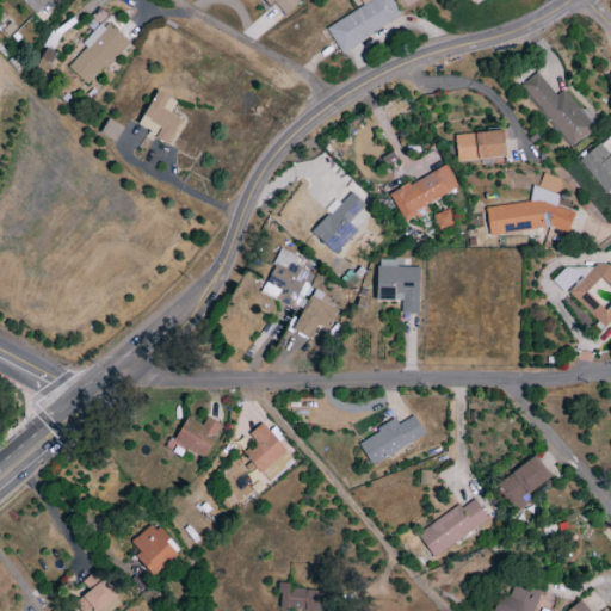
[(19,0),(34,14),(49,0),(48,0),(19,0)]
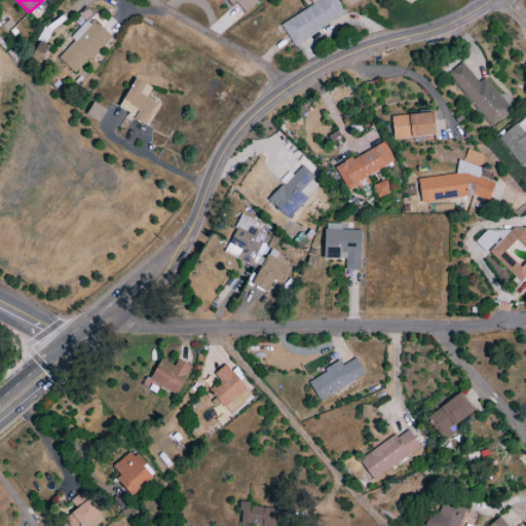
[(226,0),(232,6),(235,4),(245,14),(258,2),(255,0),(226,0)]
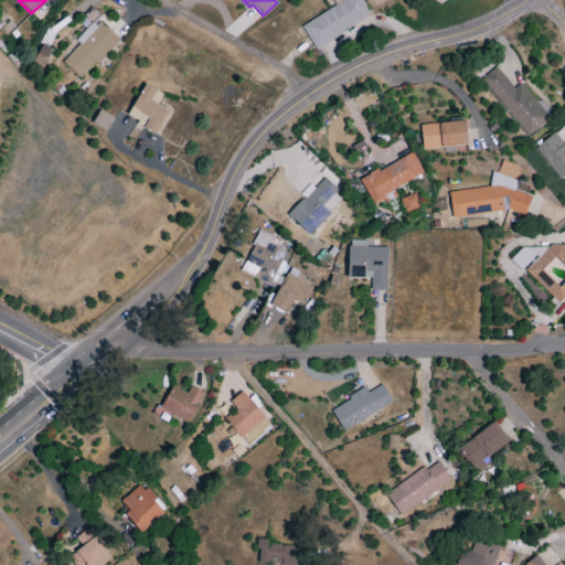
[(331,0),(334,6),(300,27),(315,49),(371,16),(361,0),(331,0)]
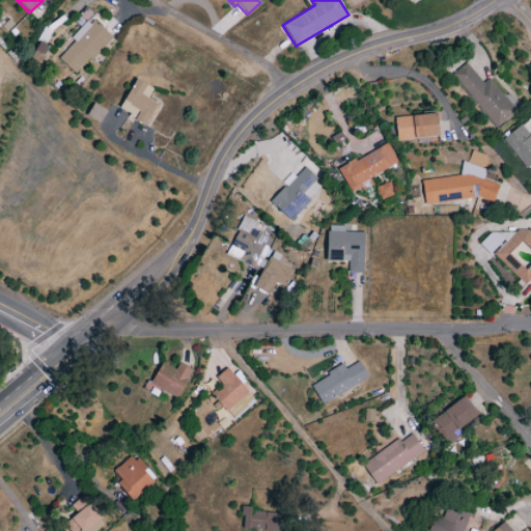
[(71,39),(74,43),(58,59),(76,76),(111,37),(90,18),(71,39)]
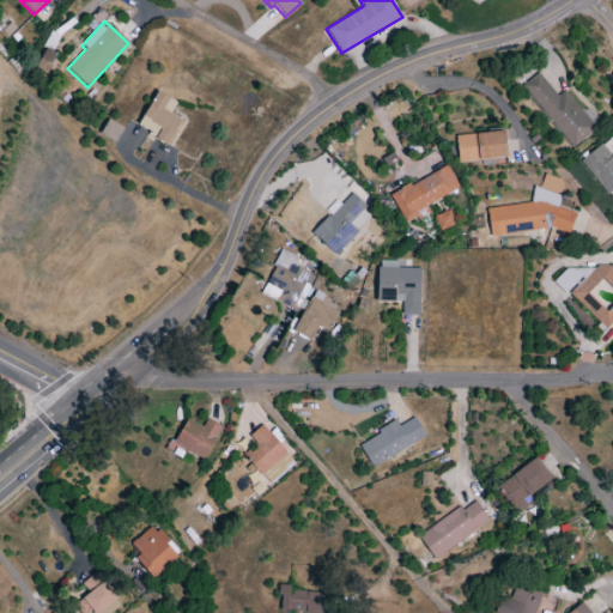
[(522,86),(571,149),(598,127),(589,117),(587,120),(564,90),(556,97),(538,73),(522,86)]
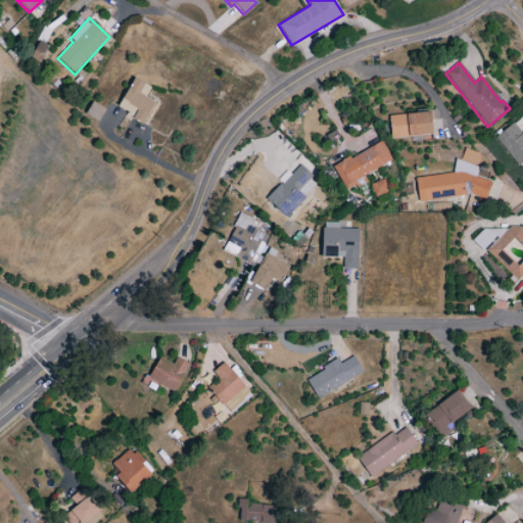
[(119,108),(134,115),(133,120),(144,125),(154,102),(145,98),(150,87),(132,78),(119,108)]
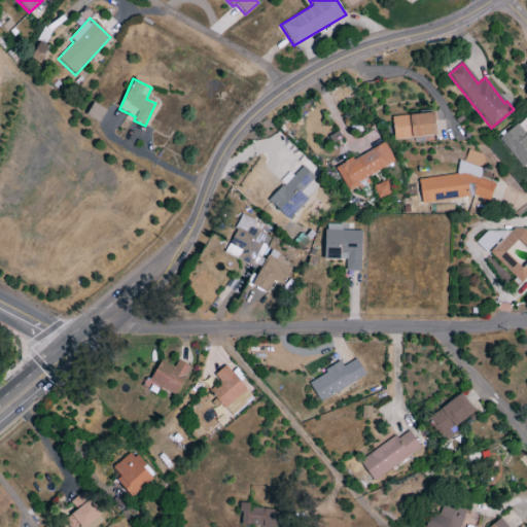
[(99,123),(105,110),(92,103),(85,115),(99,123)]
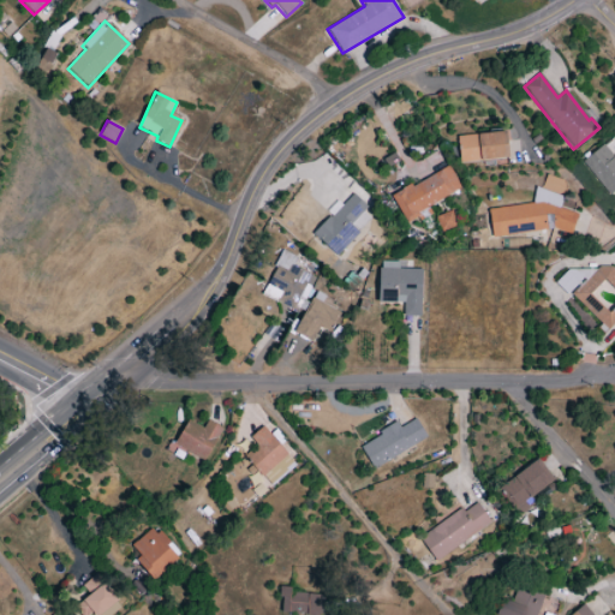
[(507,160),(506,133),(457,136),(458,162),(507,160)]
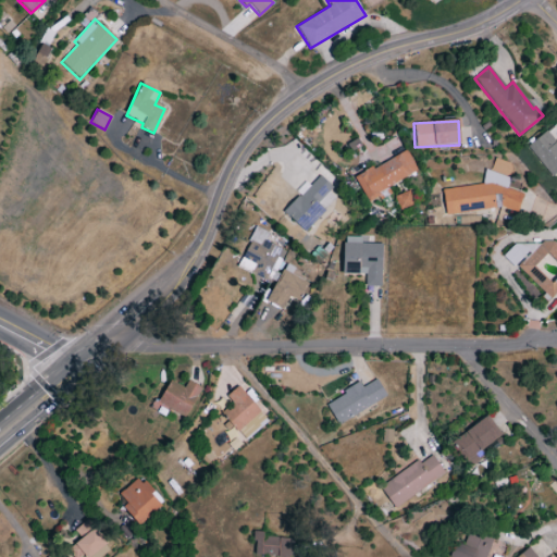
[(551,177),(556,172),(556,128),(552,134),(548,130),(527,146),(551,177)]
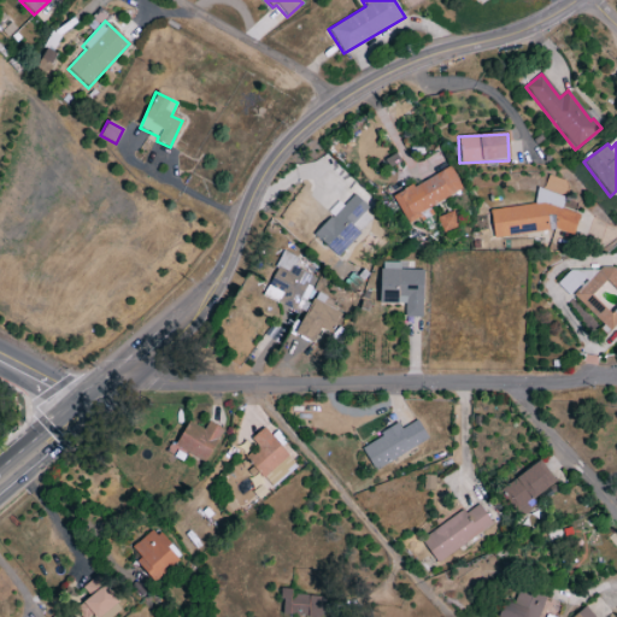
[(393,197),(406,221),(463,191),(450,166),(393,197)]
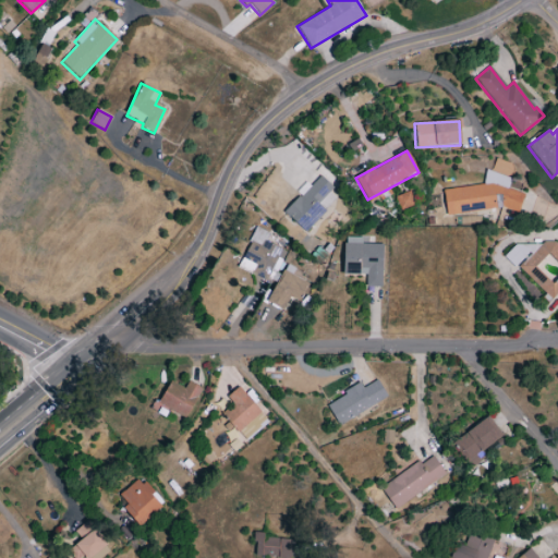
[(443,190),(446,215),(501,208),(512,211),(519,210),(523,194),(507,190),(510,178),(486,171),(482,185),(443,190)]
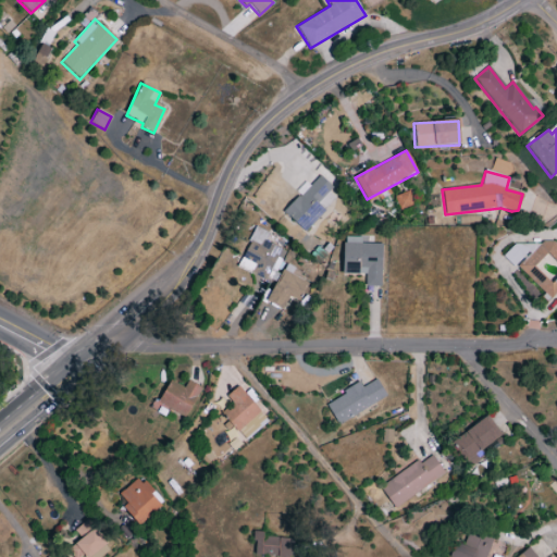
[(305,232),(338,196),(318,177),(309,186),(307,184),(282,211),(305,232)]
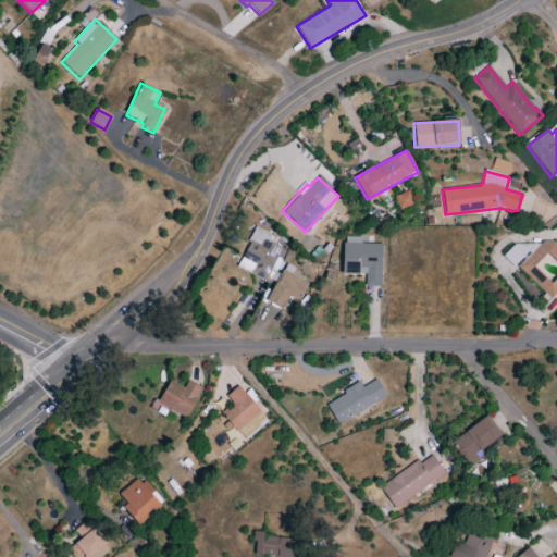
[(285,251),(264,240),(268,233),(257,227),(240,257),(256,264),(250,273),(269,283),(285,251)]
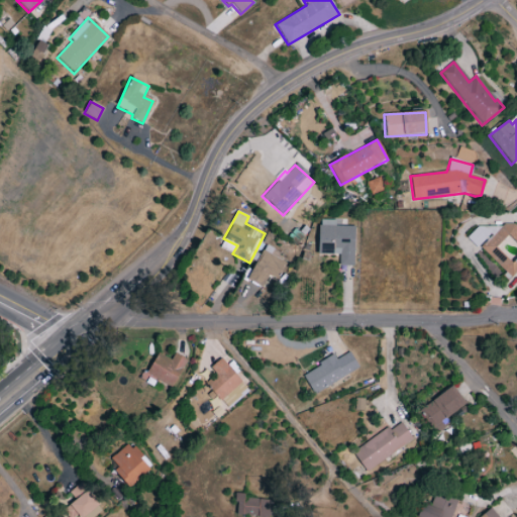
[(353,267),(354,227),(334,226),(334,220),(318,220),(317,254),(338,254),(338,266),(353,267)]
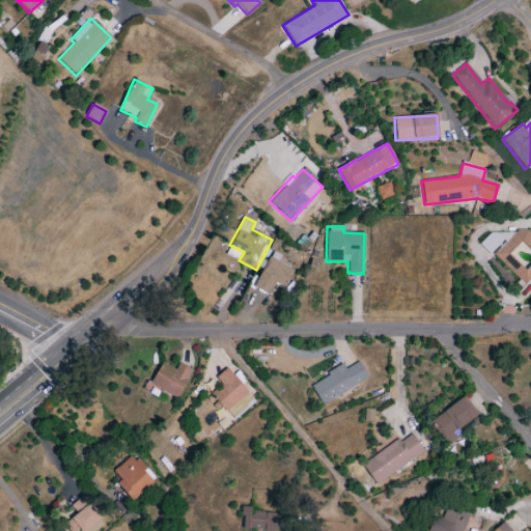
[(530,235),(523,226),(494,253),(523,285),(530,276),(530,235)]
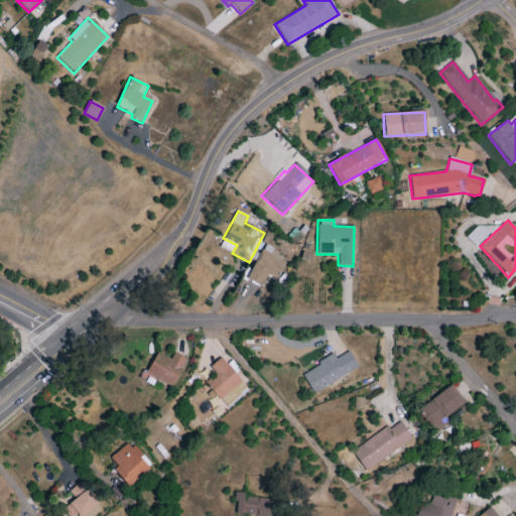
[(247,280),(262,286),(267,274),(277,279),(285,260),(260,250),(247,280)]
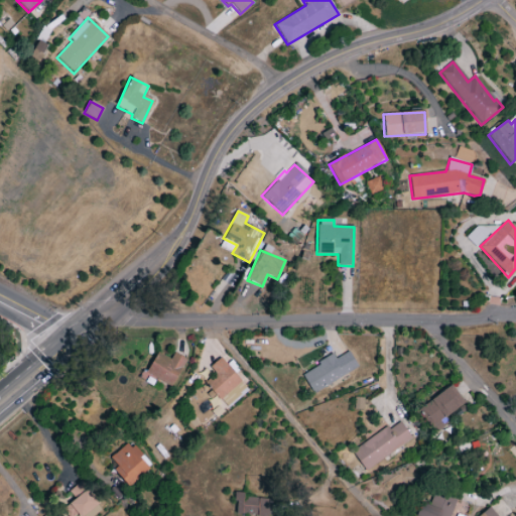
[(301,372),(311,392),(358,370),(349,352),(335,359),(334,357),(301,372)]
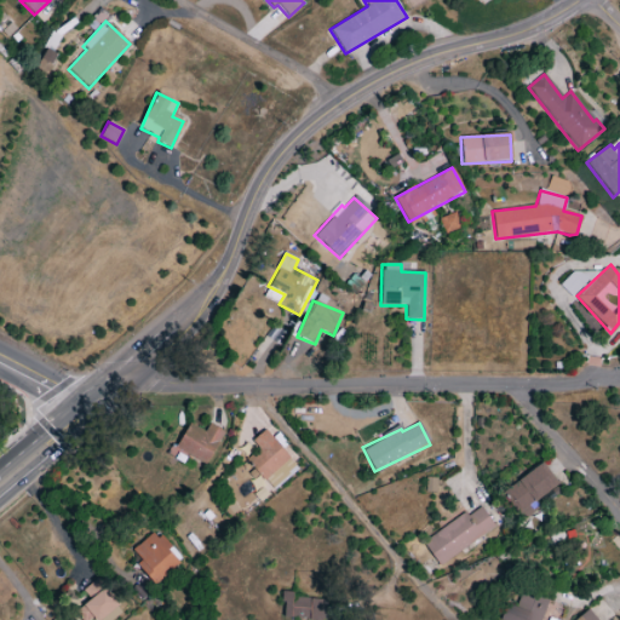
[(205,432),(189,424),(176,448),(206,465),(223,432),(208,424),(205,432)]
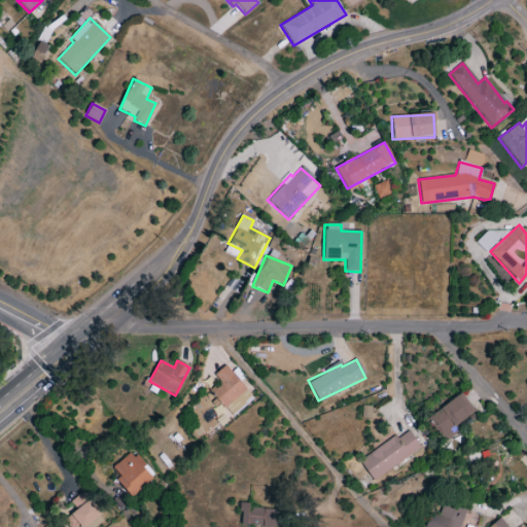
[(219,381),(209,391),(224,409),(246,389),(224,365),(214,375),(219,381)]
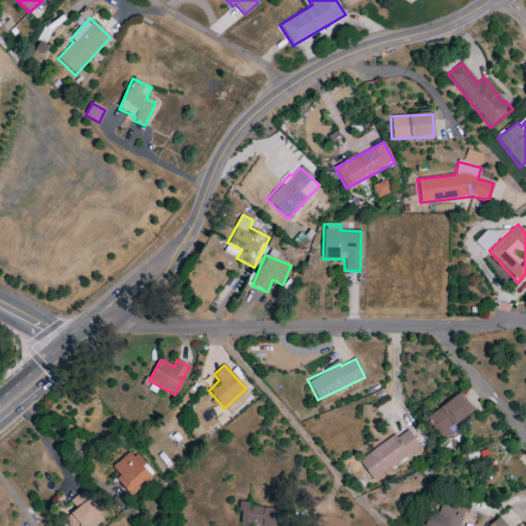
[(456,430),(453,426),(474,411),(459,392),(427,417),(445,440),(456,430)]
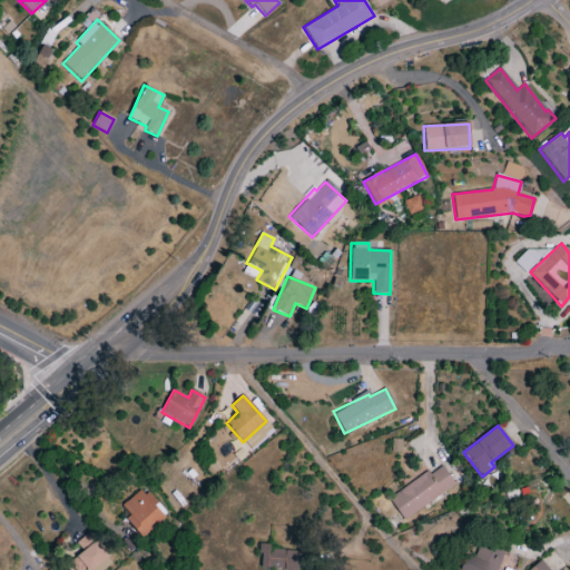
[(428,473),(387,497),(401,519),(455,488),(442,467),(429,474),(428,473)]
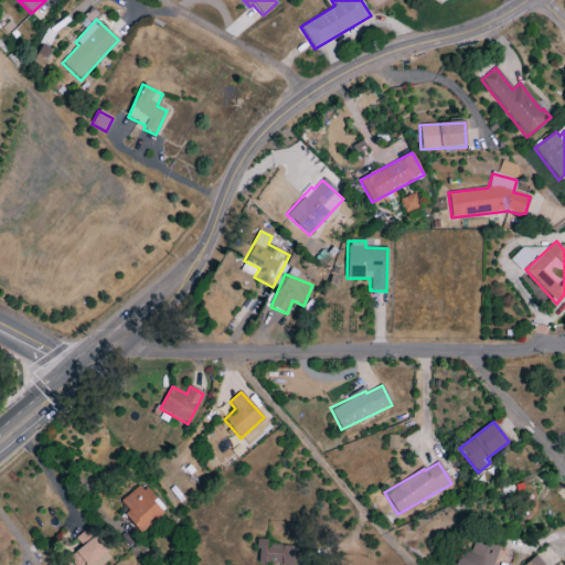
[(120,502),(128,511),(124,515),(141,533),(166,511),(140,483),(120,502)]
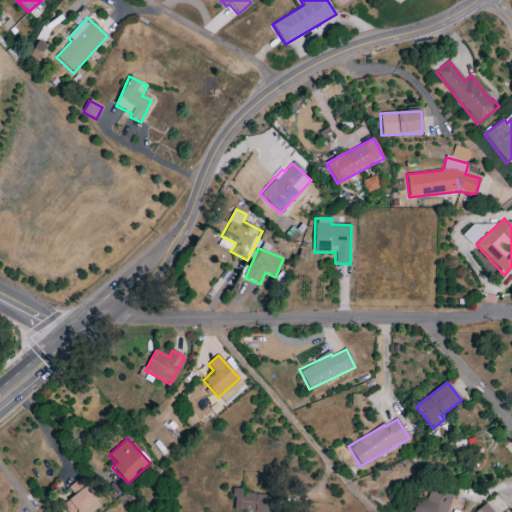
[(67,511),(81,511),(97,500),(79,478),(68,488),(74,495),(62,505),(67,511)]
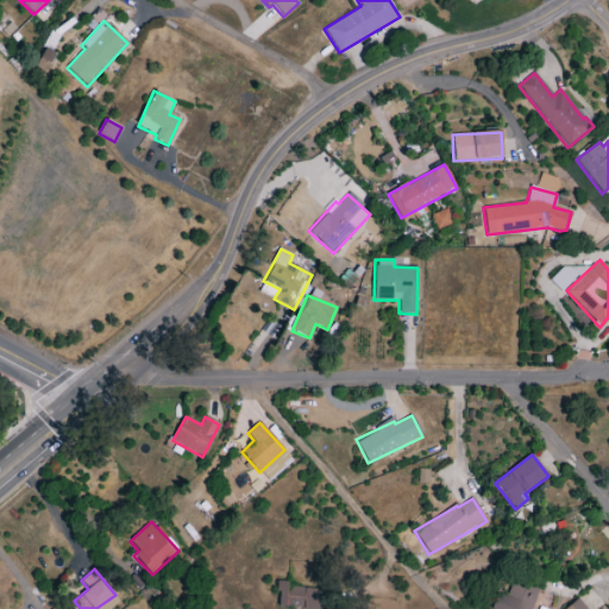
[(320,608),(320,589),(287,588),(287,582),(277,582),(277,608),(320,608)]
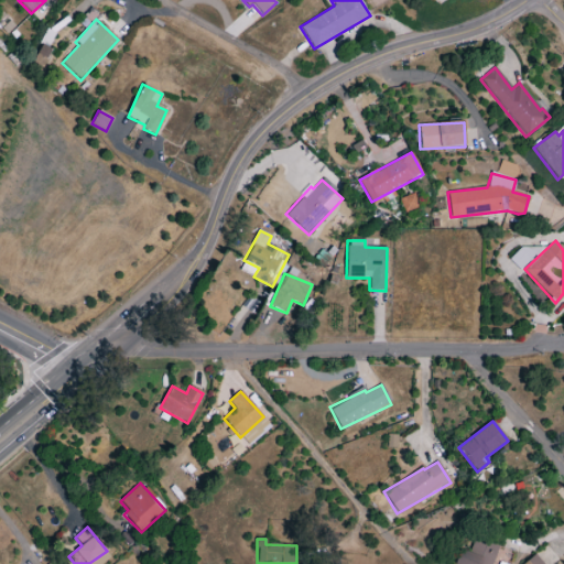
[(457,563),(496,563),(496,541),(473,541),(473,551),(457,551),(457,563)]
